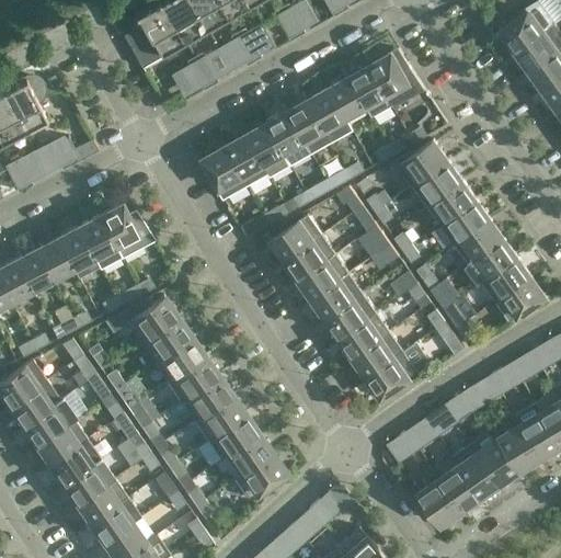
[(209,31),(192,0),(168,0),(165,2),(164,1),(164,2),(187,44),(209,31)]
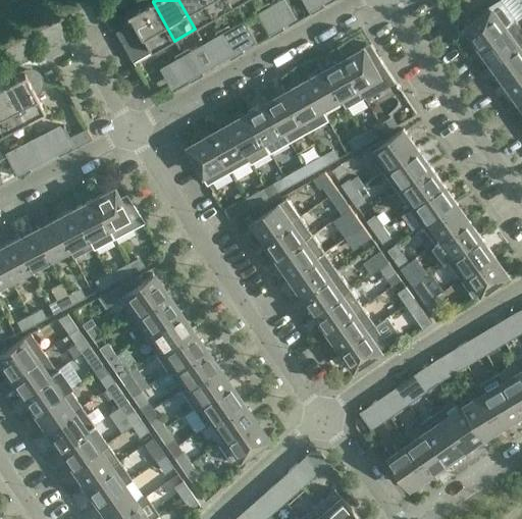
[(215,17),(205,0),(178,0),(195,29),(215,17)]
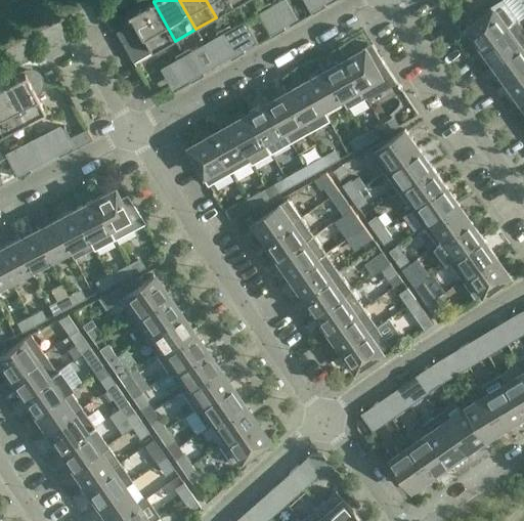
[(236,6),(232,0),(206,0),(216,17),(236,6)]
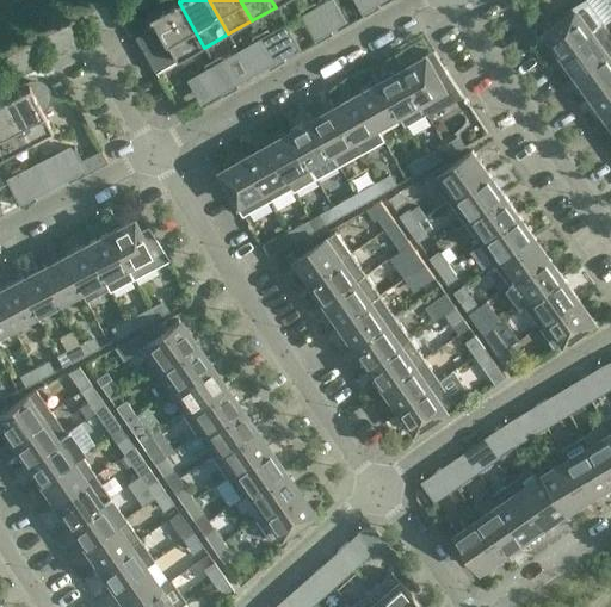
[(365,18),(381,10),(375,0),(368,0),(358,6),(365,18)]
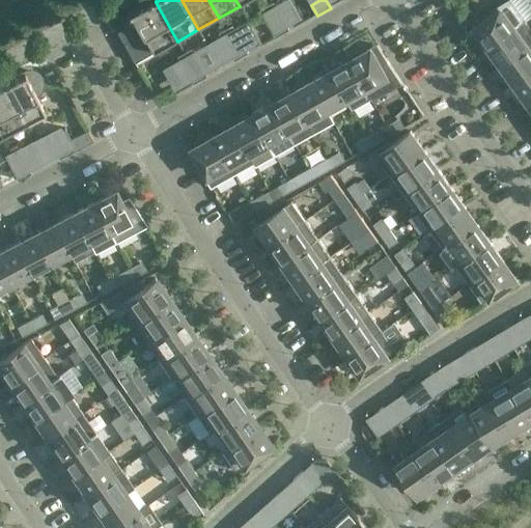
[(500,11),(476,29),(490,48),(525,23),(509,0),(498,8),(500,11)]
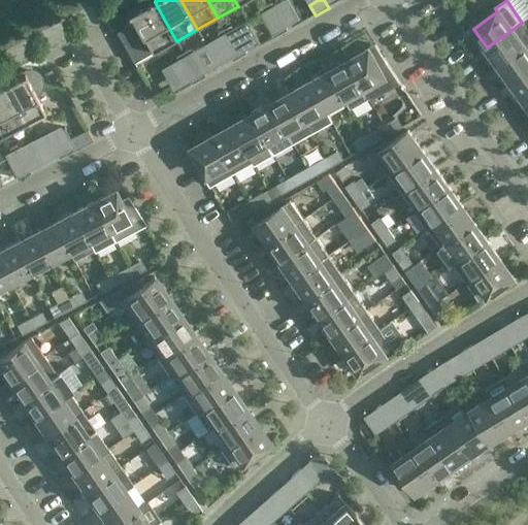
[(176,41),(155,2),(133,13),(129,18),(127,25),(129,29),(119,35),(135,64),(176,41)]
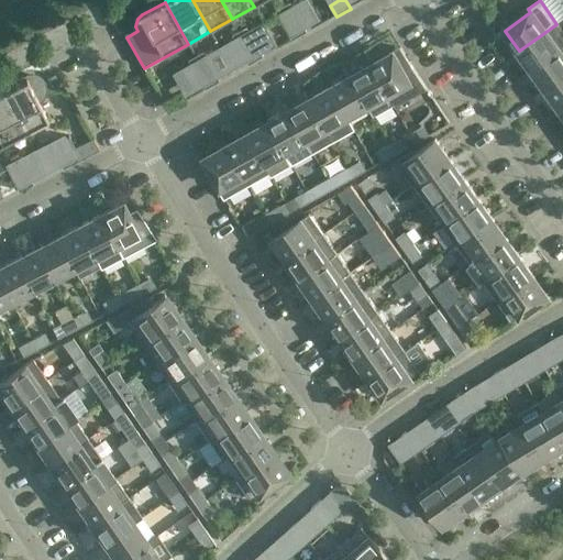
[(297,15),(290,4),(276,12),(283,24),(297,15)]
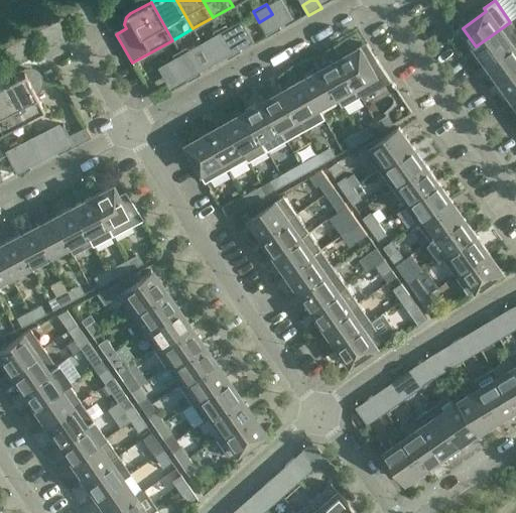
[(262,27),(268,38),(281,30),(275,20),(262,27)]
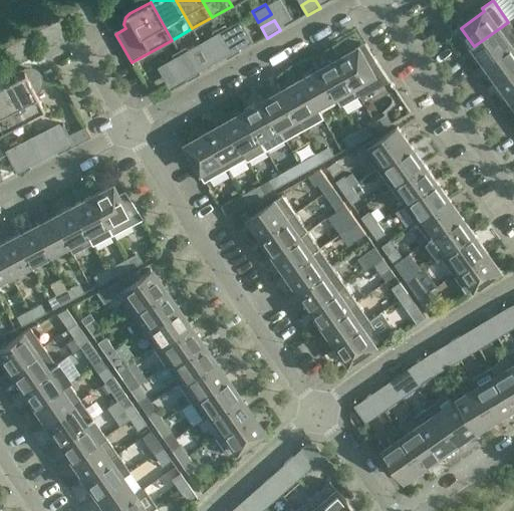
[(513,29),(508,22),(474,46),(486,64),(511,46),(513,44),(513,29)]
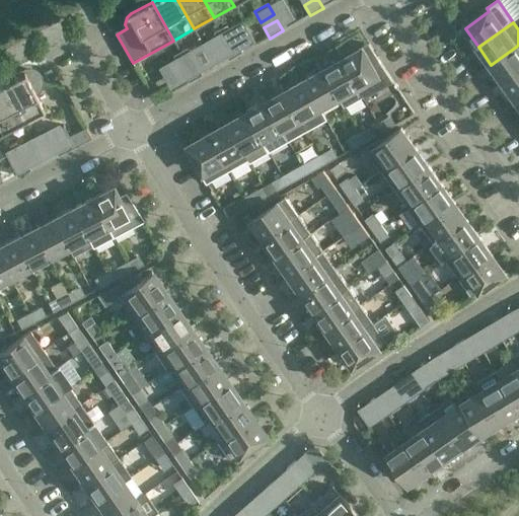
[(220,45),(234,38),(228,26),(215,34),(220,45)]
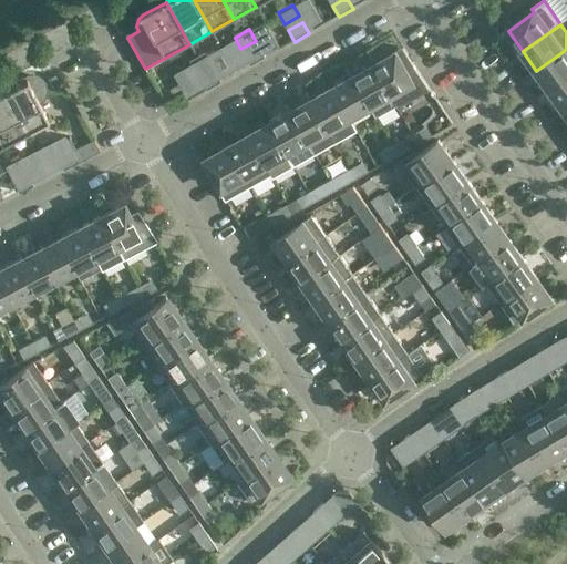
[(245,55),(250,67),(266,59),(259,47),(245,55)]
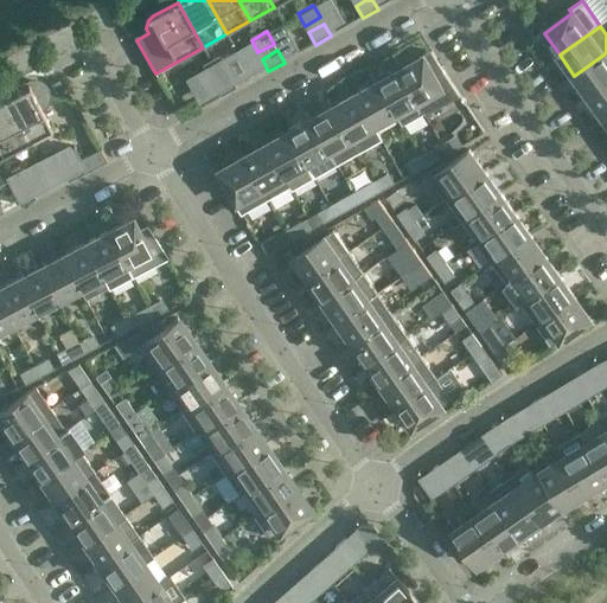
[(606,52),(604,55),(574,76),(589,96),(606,83),(606,52)]
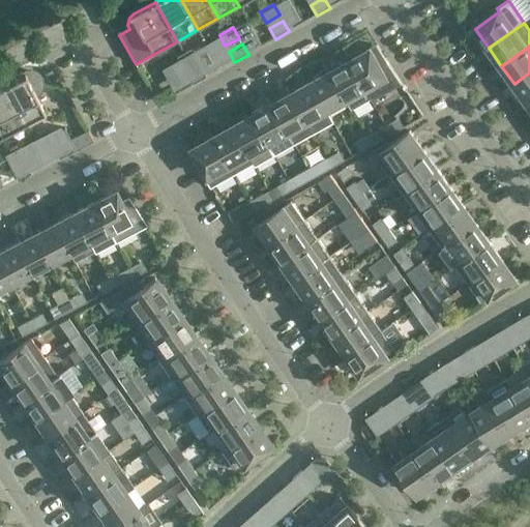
[(401,84),(377,48),(350,62),(366,92),(372,100),(401,84)]
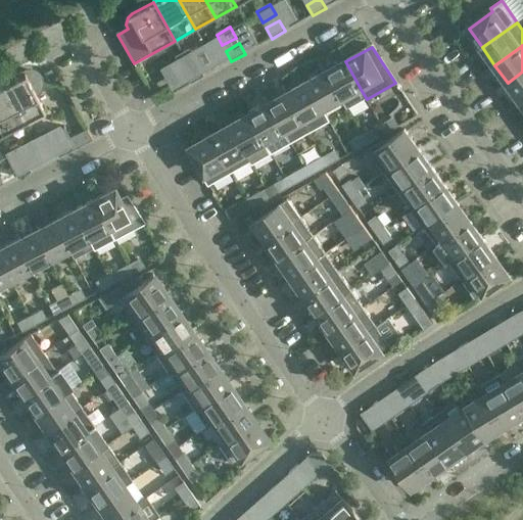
[(182,68),(195,60),(189,50),(176,57),(182,68)]
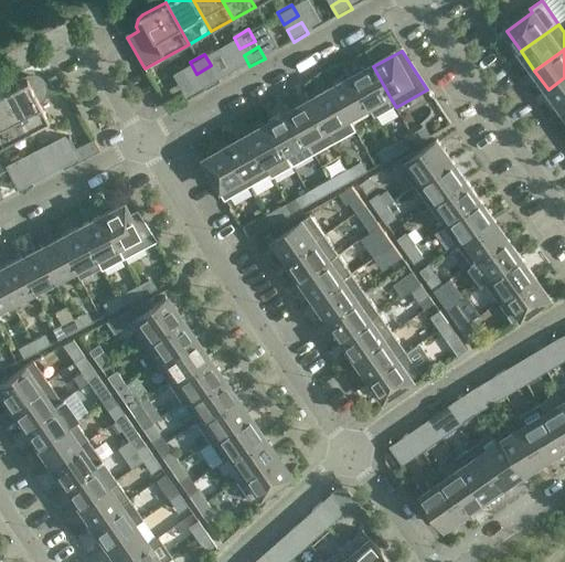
[(373,66),(352,78),(369,107),(375,119),(396,107),(391,98),(373,66)]
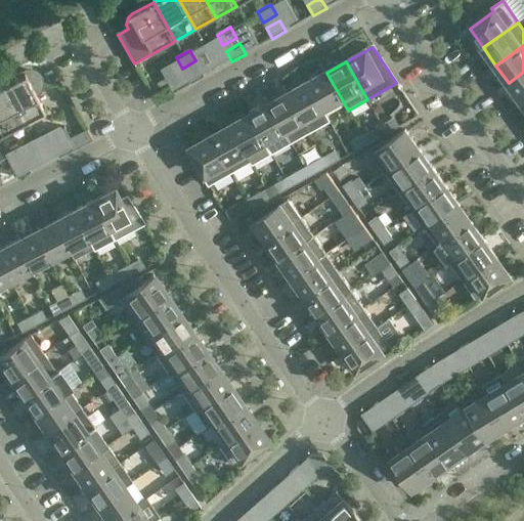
[(185,74),(191,85),(205,77),(199,67),(185,74)]
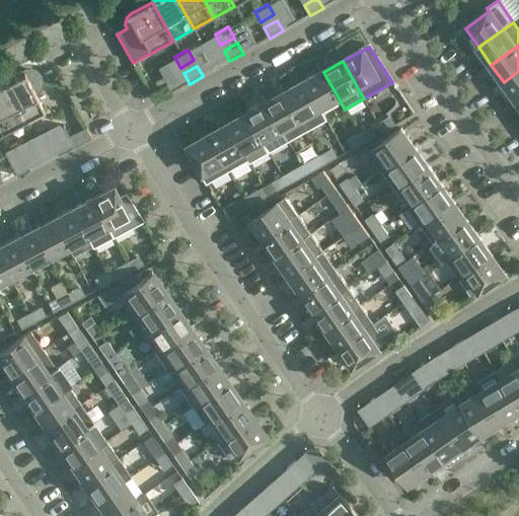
[(518,71),(504,82),(517,100),(518,98),(518,71)]
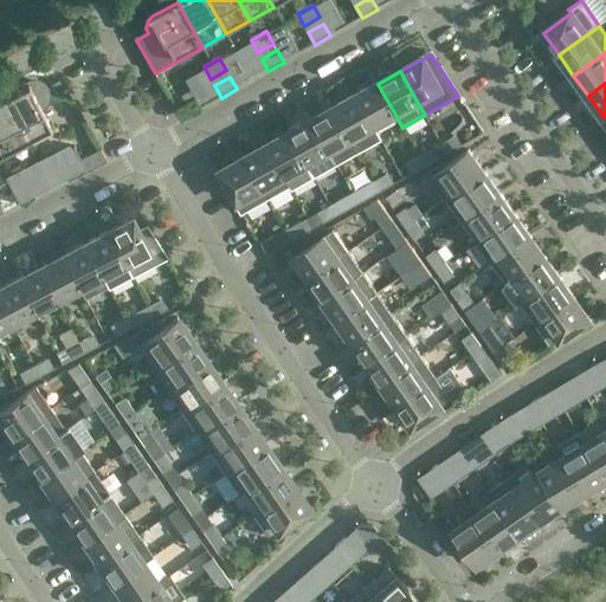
[(27,85),(2,98),(26,143),(51,130),(40,110),(45,105),(47,98),(46,91),(40,86),(33,84),(27,85)]
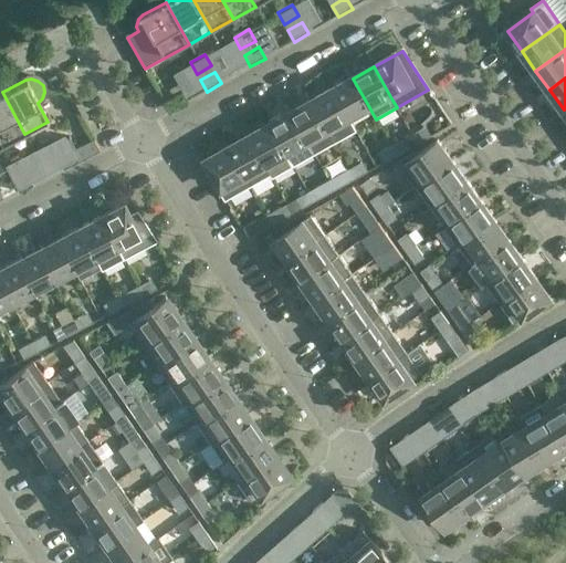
[(353,79),(332,90),(348,120),(369,107),(353,79)]
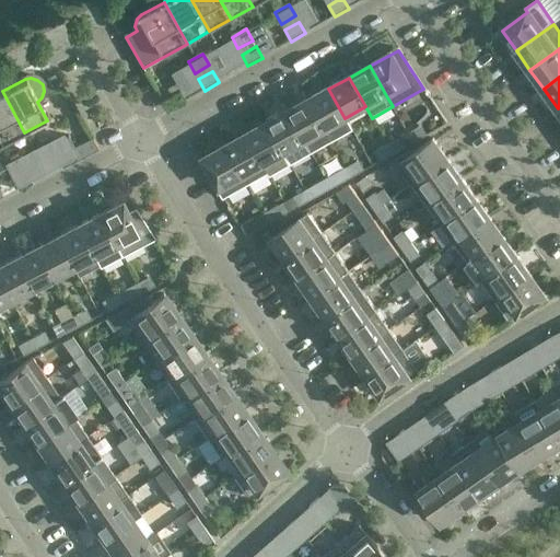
[(345,118),(328,89),(308,101),(324,129),(330,141),(351,129),(345,118)]
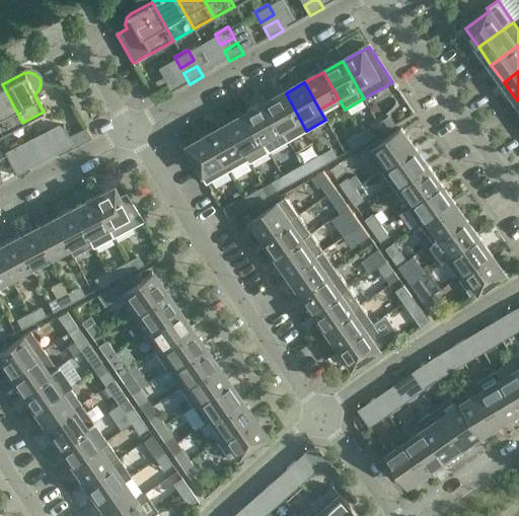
[(22,123),(2,84),(1,84),(0,85),(0,130),(2,134),(22,123)]
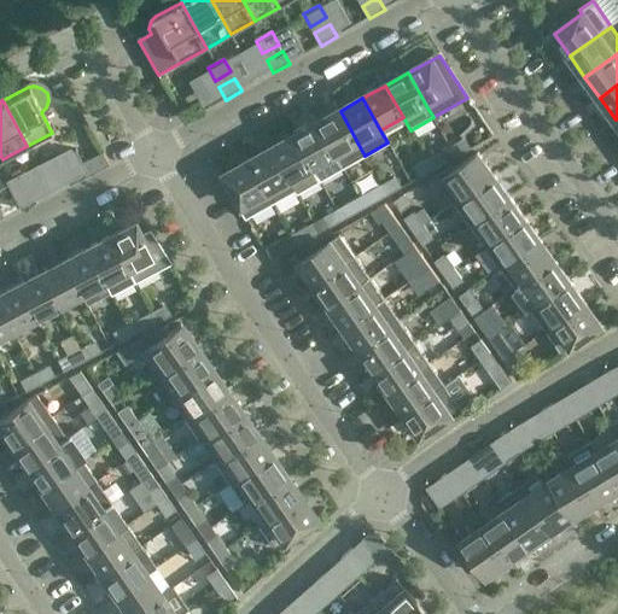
[(340,111),(318,124),(334,156),(342,168),(365,156),(357,142),(340,111)]
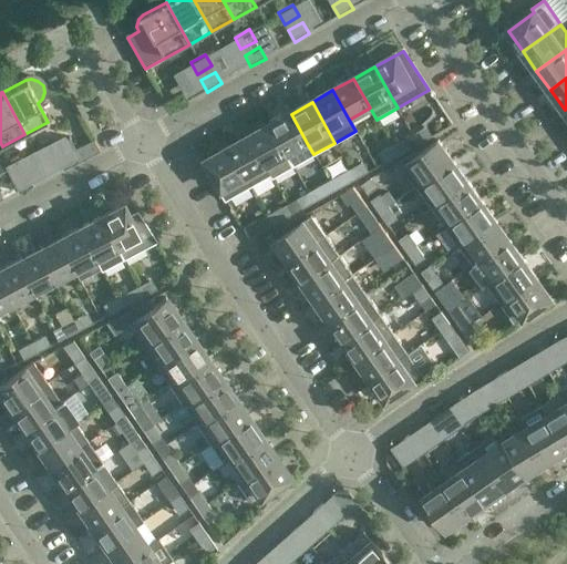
[(291,114),(270,125),(287,154),(294,166),(313,154),(307,143),(291,114)]
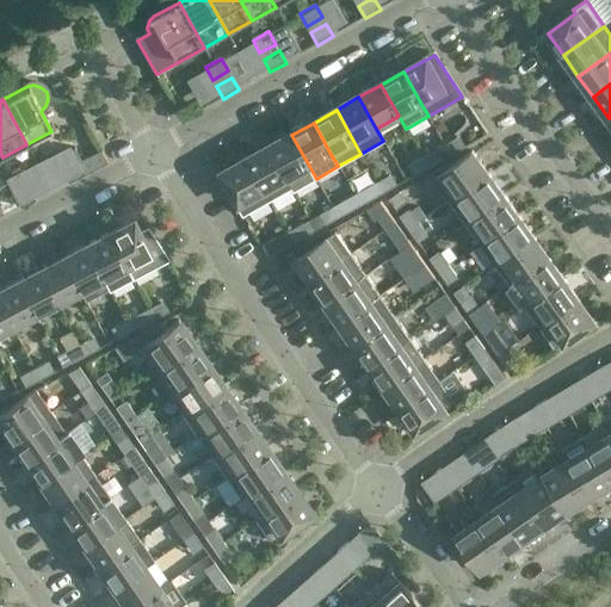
[(309,166),(291,135),(269,148),(287,179),(291,189),(294,191),(316,179),(309,166)]
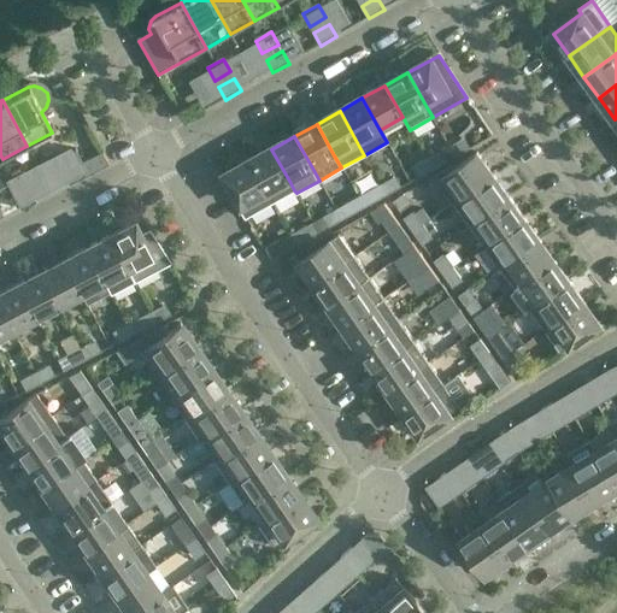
[(271,149),(248,161),(266,194),(272,204),(294,190),(289,181),(271,149)]
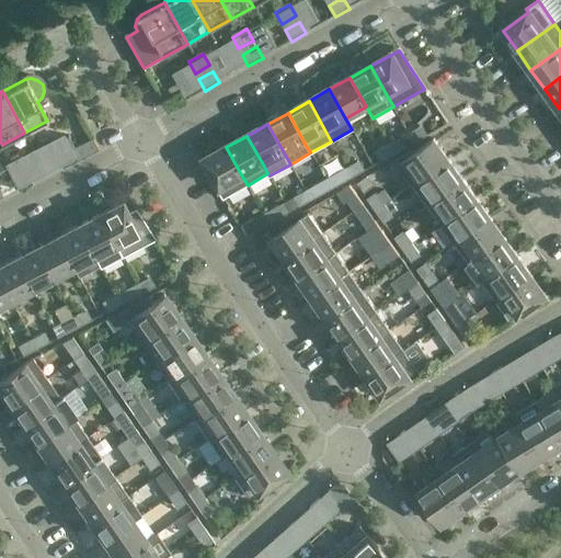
[(400,138),(388,145),(393,155),(405,148),(400,138)]
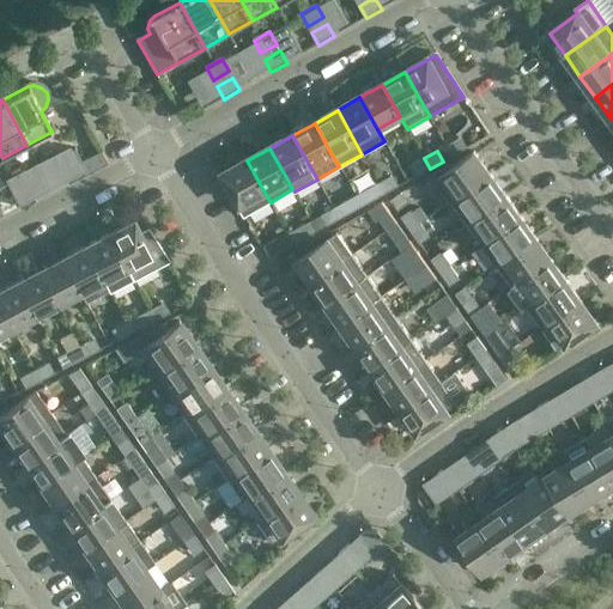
[(108,164),(99,152),(61,172),(67,186),(108,164)]
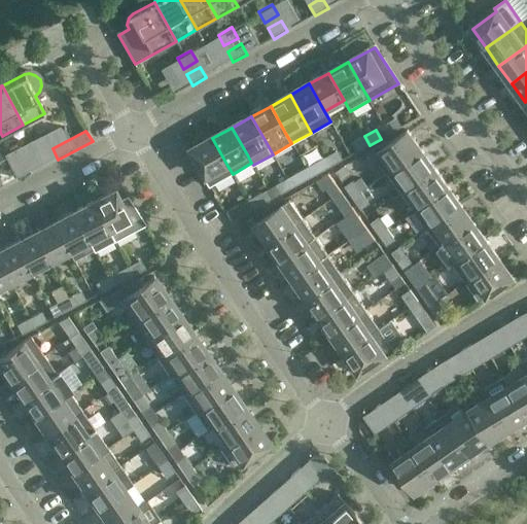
[(408,133),(382,150),(374,156),(387,175),(395,170),(421,151),(408,133)]
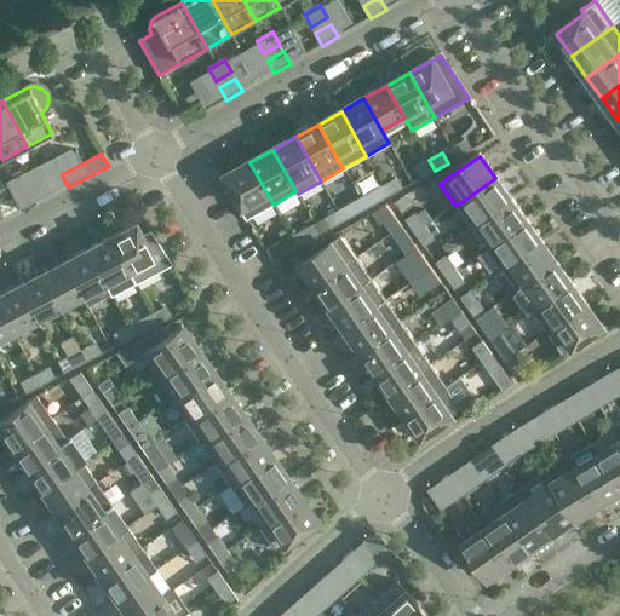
[(435,171),(429,160),(414,168),(420,179),(435,171)]
